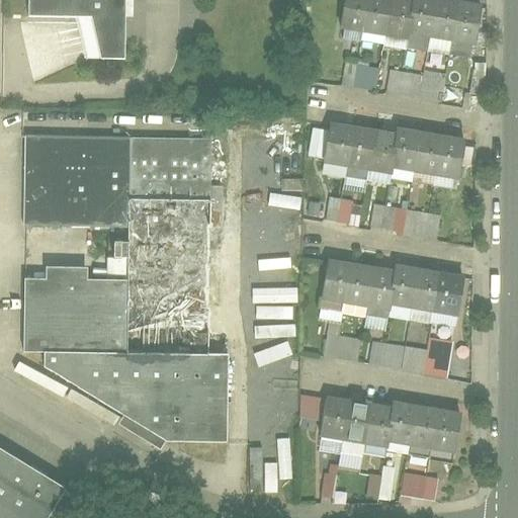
[(86,67),(122,68),(122,0),(26,0),(26,25),(77,25),(86,67)]
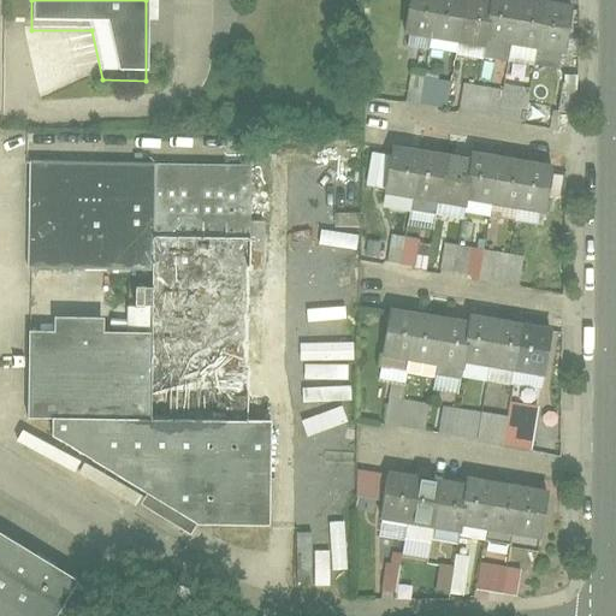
[(558,54),(563,0),(401,0),(397,40),(558,54)]
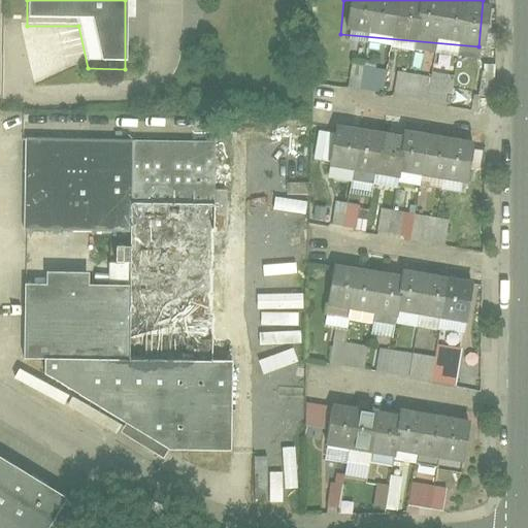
[(382,93),(386,70),(351,64),(348,87),(382,93)]
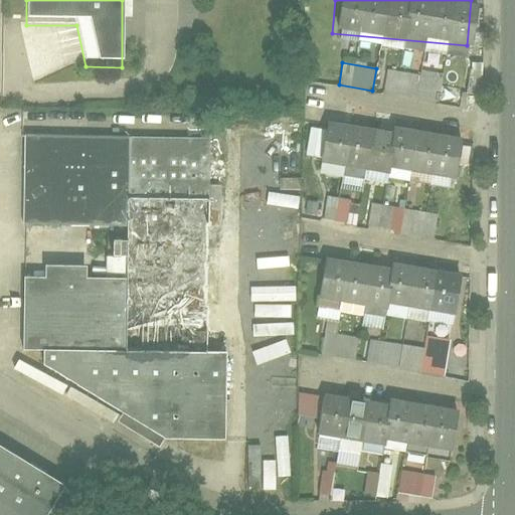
[(438,101),(441,75),(386,69),(382,94),(438,101)]
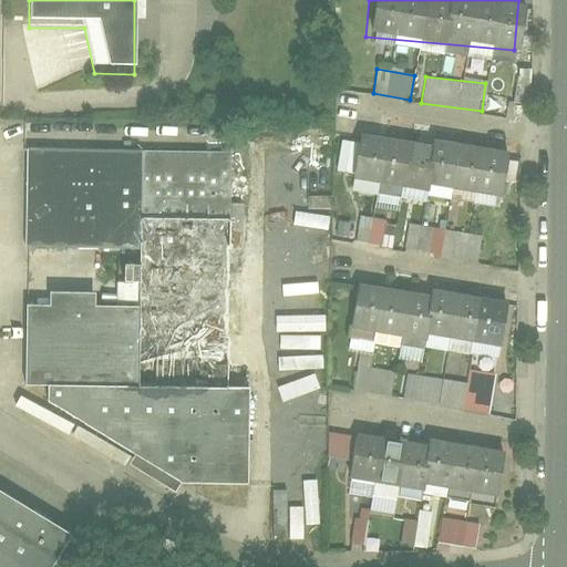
[(508,199),(513,150),(359,135),(354,185),(508,199)]
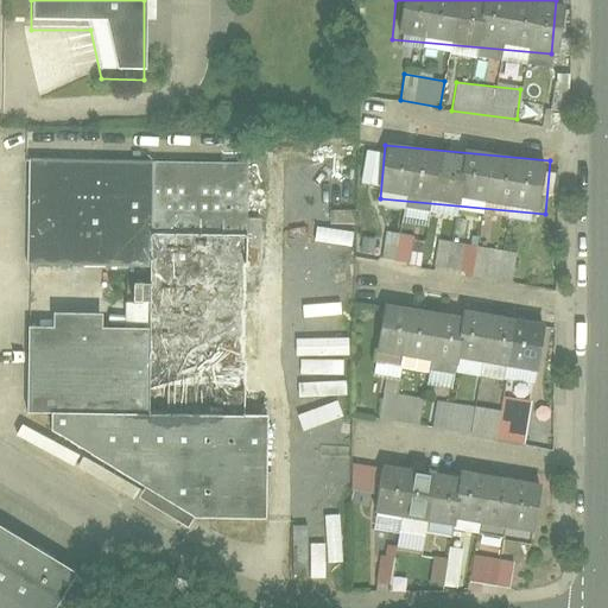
[(54,330),(29,329),(29,415),(51,416),(51,436),(195,519),(266,520),(267,417),(150,416),(151,235),(248,236),(248,165),(29,163),(29,265),(146,266),(145,330),(101,330),(101,315),(54,315),(54,330)]
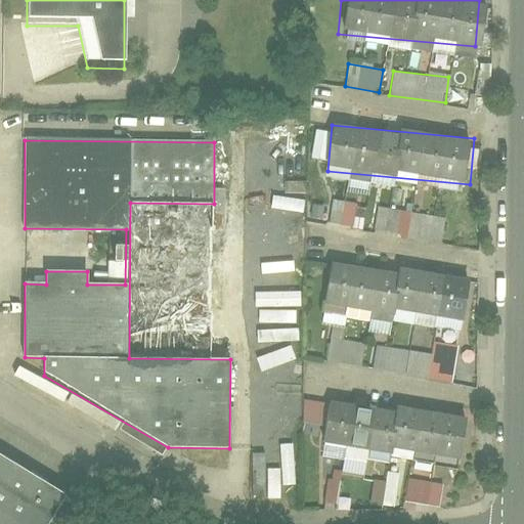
[(333,199),(328,221),(360,229),(365,207),(333,199)]
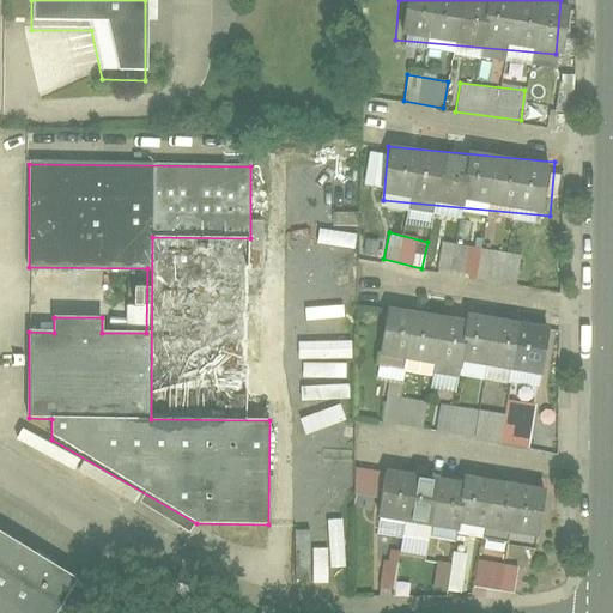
[(439,244),(437,273),(517,280),(520,252),(439,244)]
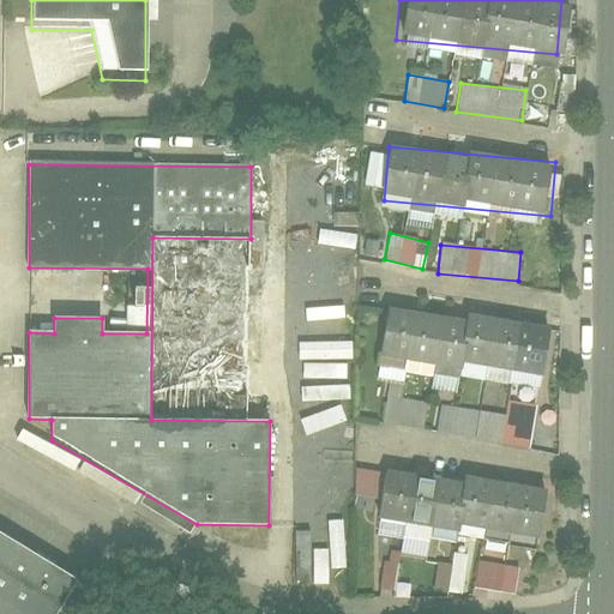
[(332,278),(283,311),(295,330),(344,296),(332,278)]
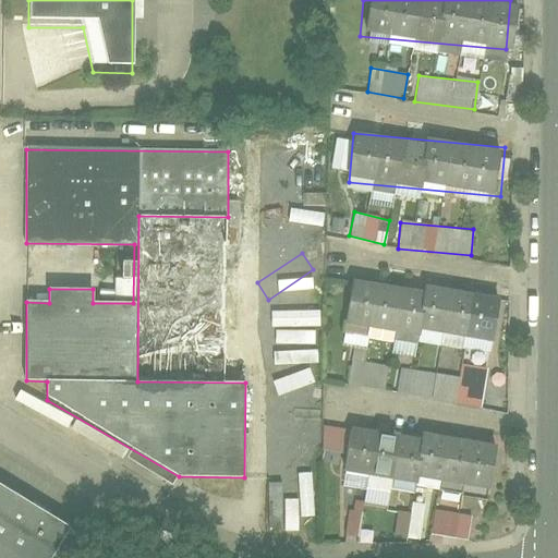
[(498,296),(351,283),(347,327),(495,340),(498,296)]
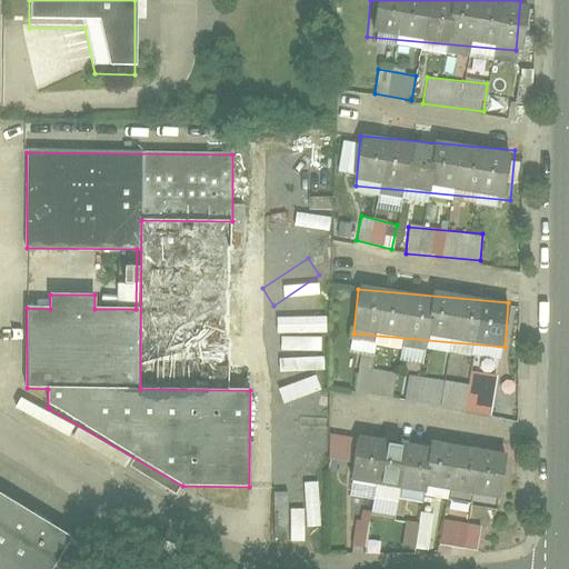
[(359,355),(355,392),(391,396),(395,373),(371,370),(372,356),(359,355)]
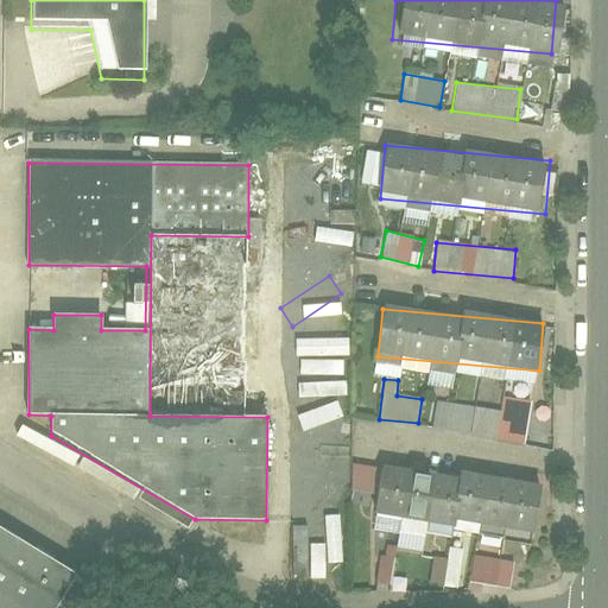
[(500,411),(470,409),(468,437),(524,442),(527,400),(501,398),(500,411)]
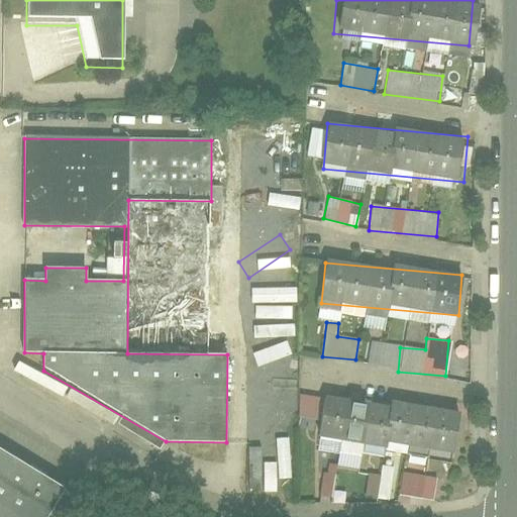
[(396,369),(400,346),(371,340),(367,364),(396,369)]
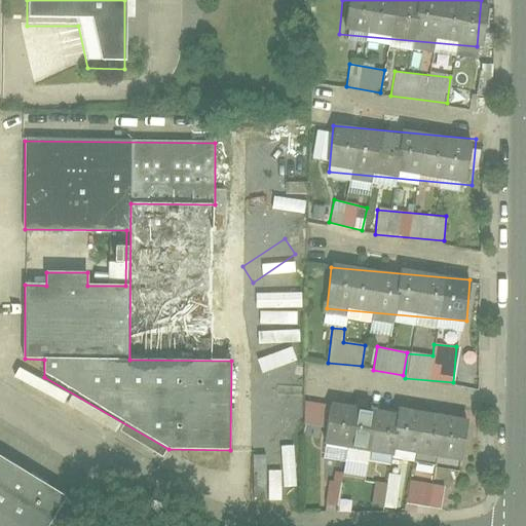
[(249,408),(266,408),(266,364),(250,364),(249,408)]
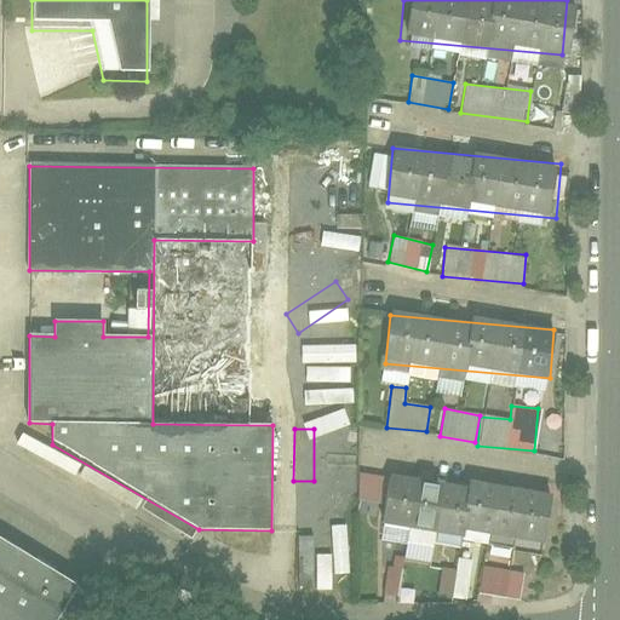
[(550,488),(385,476),(382,532),(545,544),(550,488)]
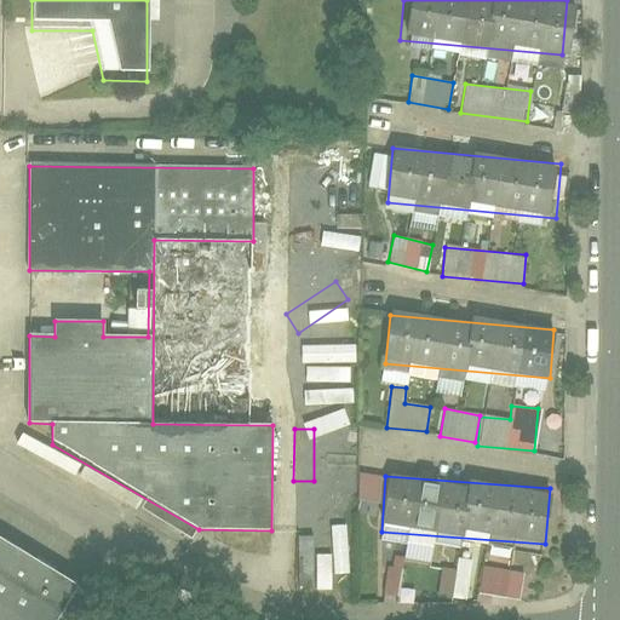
[(53,619),(74,586),(0,541),(0,619),(53,619)]
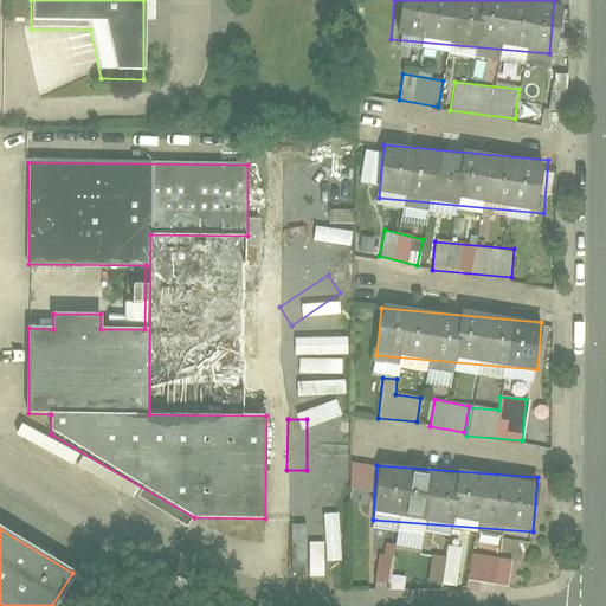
[(376,581),(389,582),(391,546),(379,545),(376,581)]
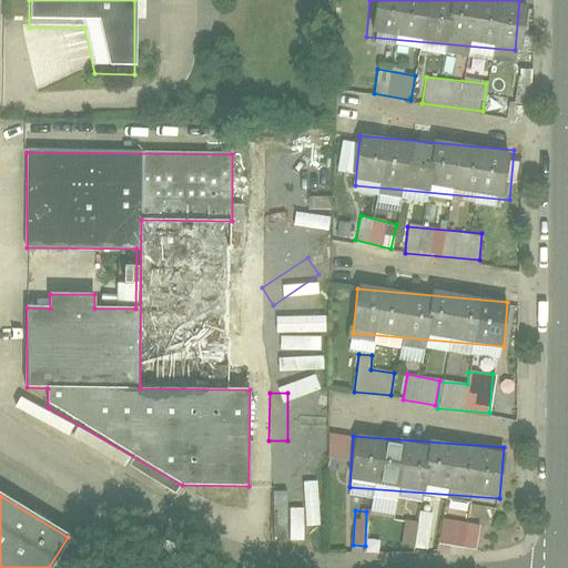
[(418,510),(417,521),(404,520),(402,545),(428,547),(432,513),(418,510)]
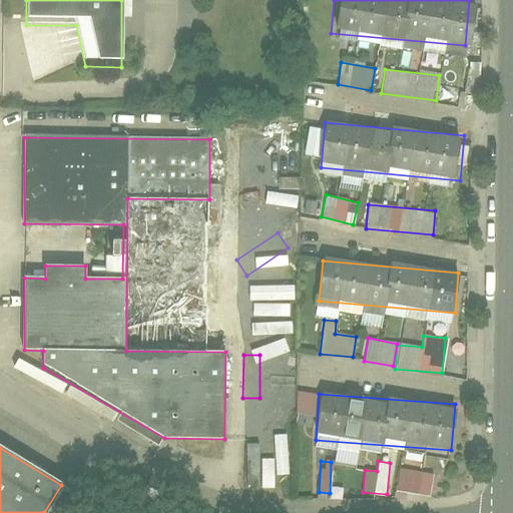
[(398,470),(397,492),(430,495),(432,472),(398,470)]
